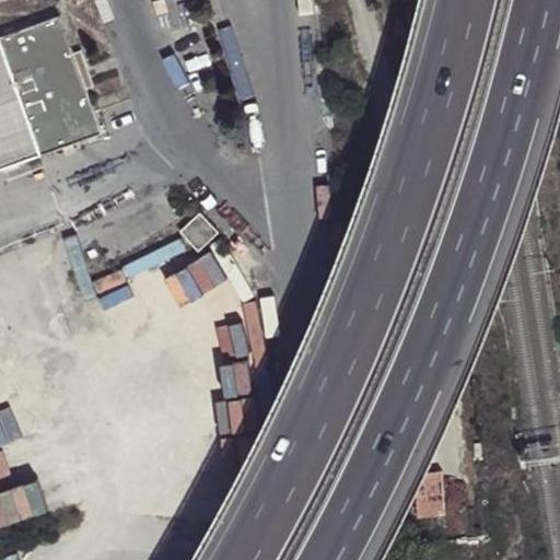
[(58,16),(0,37),(0,168),(101,132),(58,16)]
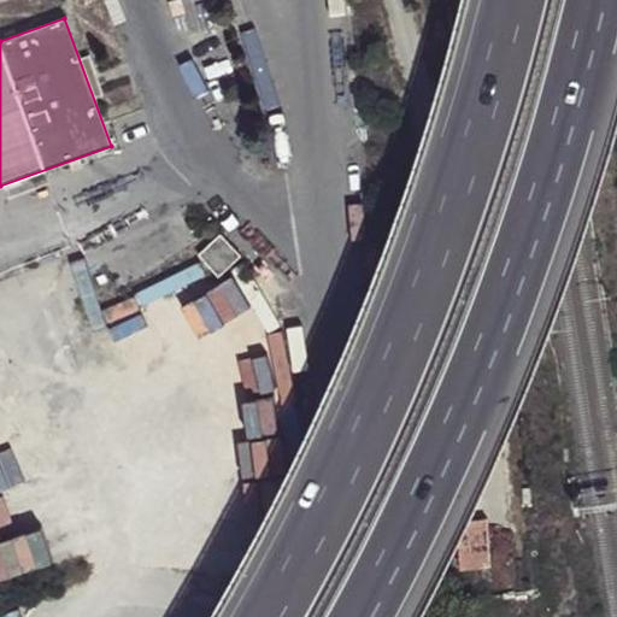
[(238,256),(218,234),(195,254),(215,276),(238,256)]
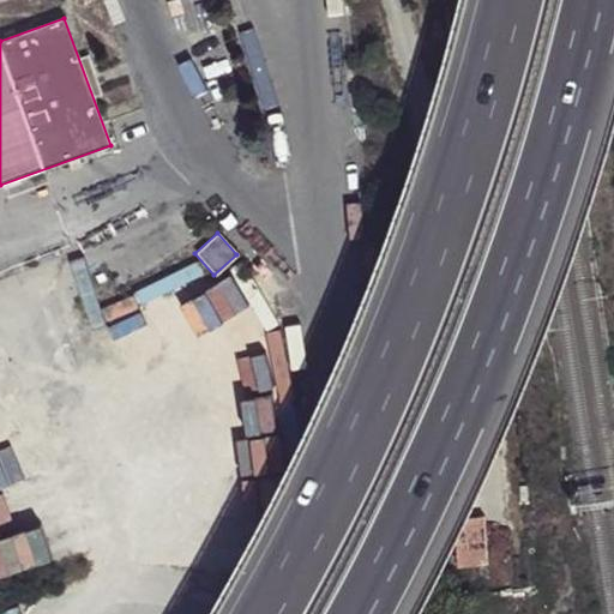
[(411,332),(413,326),(411,321),(405,318),(398,319),(397,320),(393,325),(395,332),(399,337),(405,337),(411,332)]
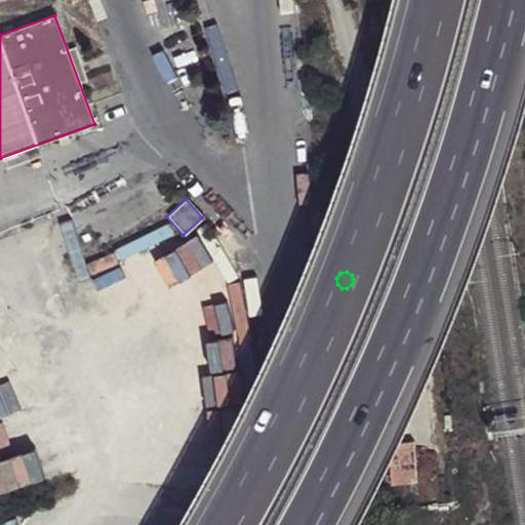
[(362,446),(362,441),(361,438),(356,435),(350,435),(348,438),(346,443),(347,448),(352,451),(358,450),(362,446)]
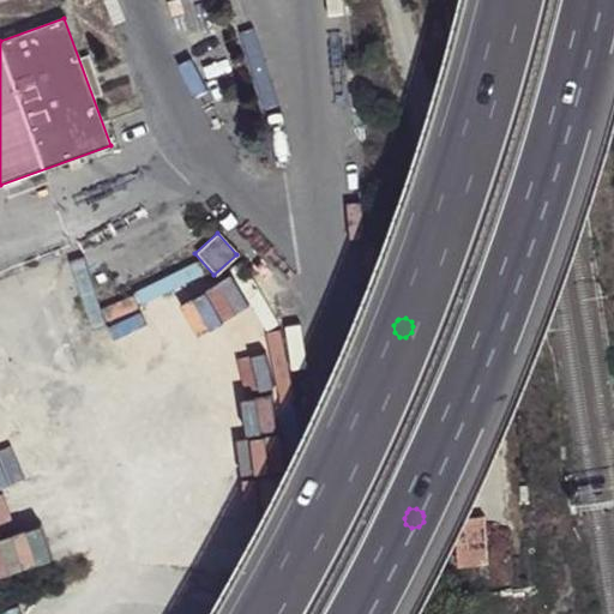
[(453,517),(459,564),(487,560),(482,513),(453,517)]
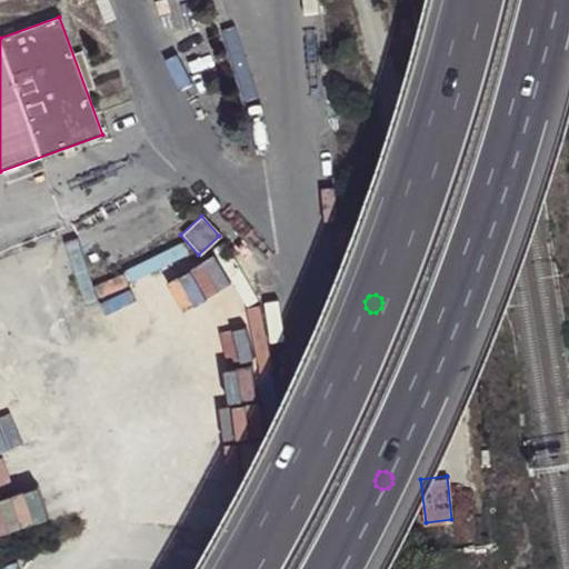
[(272,532),(272,526),(271,523),(266,520),(260,520),(257,522),(255,528),(256,535),(261,538),(268,537),(272,532)]
